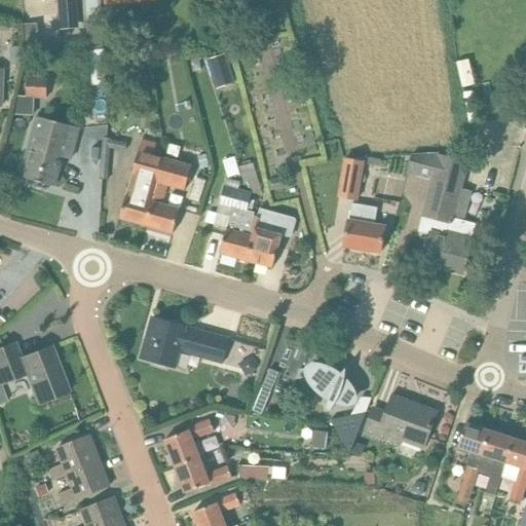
[(57,0),(60,30),(78,29),(76,0),(80,0),(57,0)]
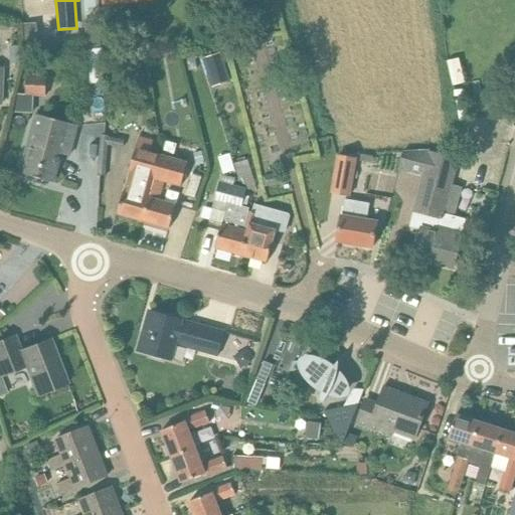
[(101,19),(98,0),(83,0),(88,50),(101,49),(99,19),(101,19)]
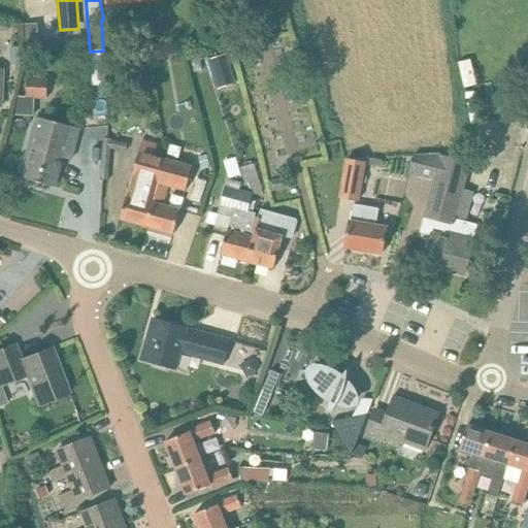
[(227,54),(207,60),(215,83),(234,75),(227,54)]
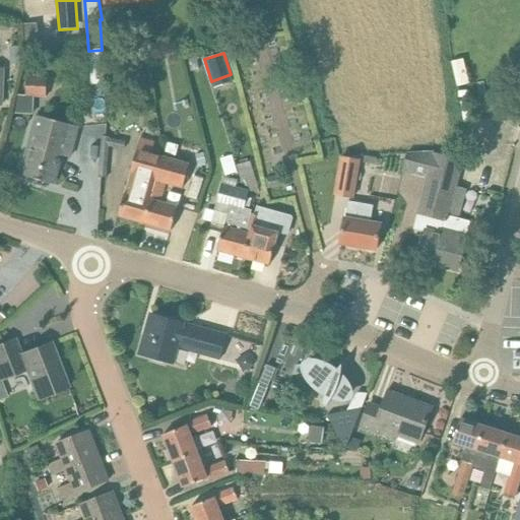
[(450,62),(456,88),(469,85),(463,59),(450,62)]
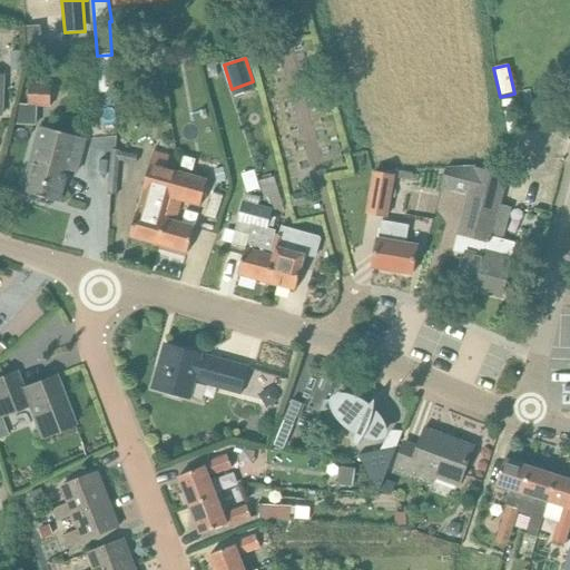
[(20,105),(17,126),(37,126),(37,108),(50,108),(51,89),(29,87),(28,105),(20,105)]
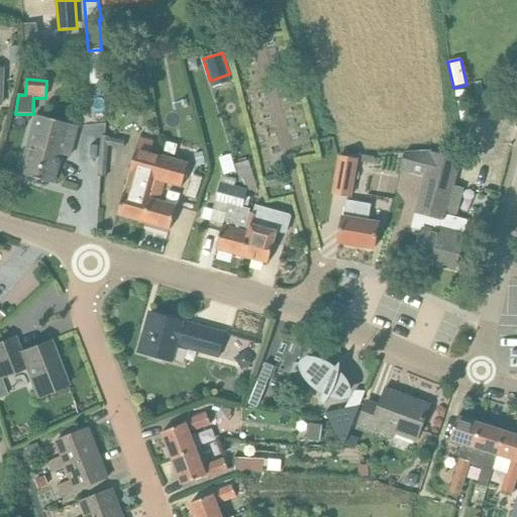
[(24,162),(28,163),(24,176),(54,183),(62,156),(69,158),(75,138),(78,126),(37,115),(24,162)]
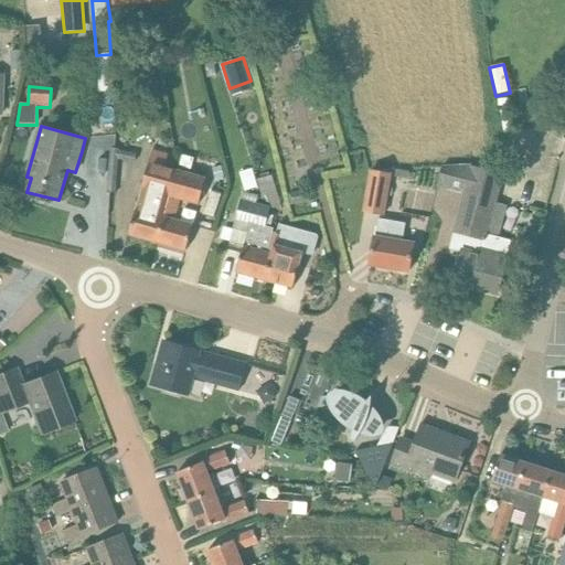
[(109,147),(109,151),(105,194),(115,194),(118,160),(135,163),(137,153),(120,150),(120,149),(109,147)]
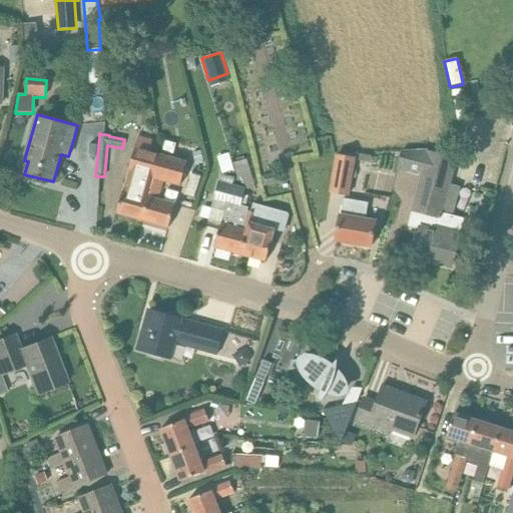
[(117,213),(143,220),(161,154),(150,151),(153,141),(138,137),(117,213)]
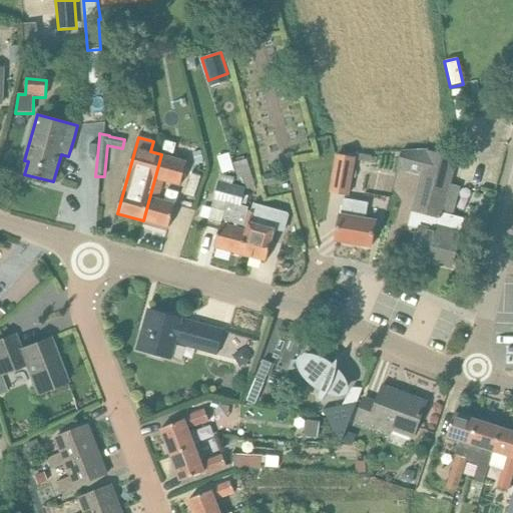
[(165,140),(162,151),(173,154),(176,144),(165,140)]
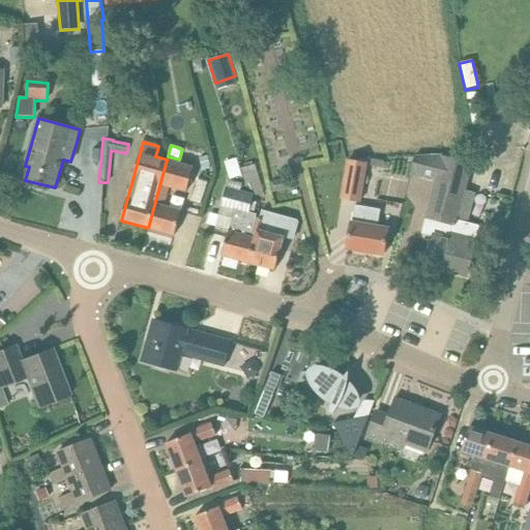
[(415,155),(410,175),(436,181),(427,213),(421,234),(433,237),(425,265),(467,275),(472,256),(475,241),(467,239),(450,235),(452,223),(457,224),(458,219),(465,190),(472,164),(442,155),(415,155)]
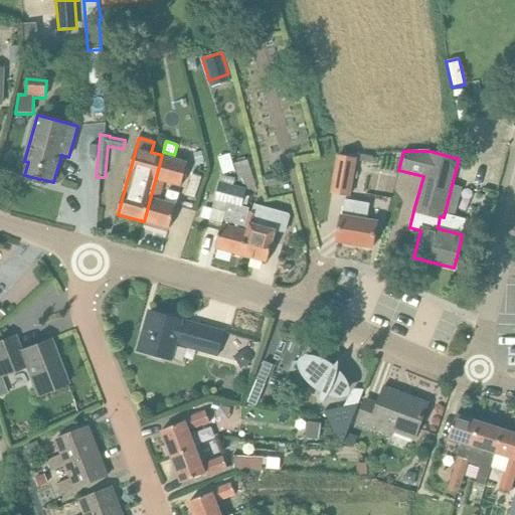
[(188,162),(162,155),(144,221),(169,228),(176,204),(159,199),(164,181),(181,186),(188,162)]
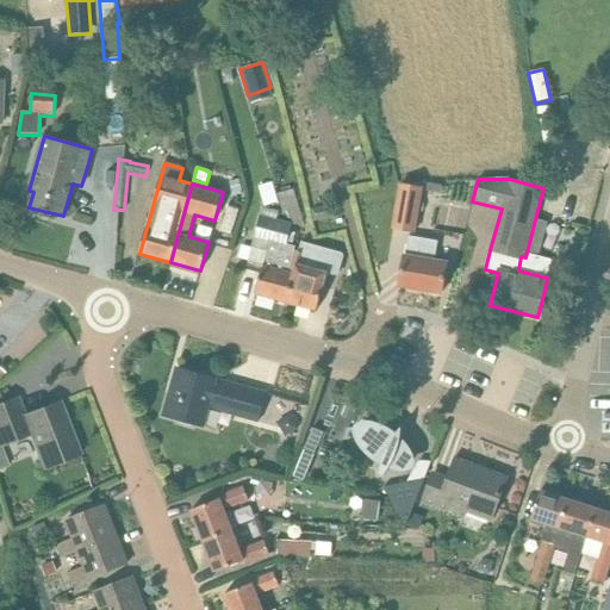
[(257,187),(263,207),(277,203),(272,184),(257,187)]
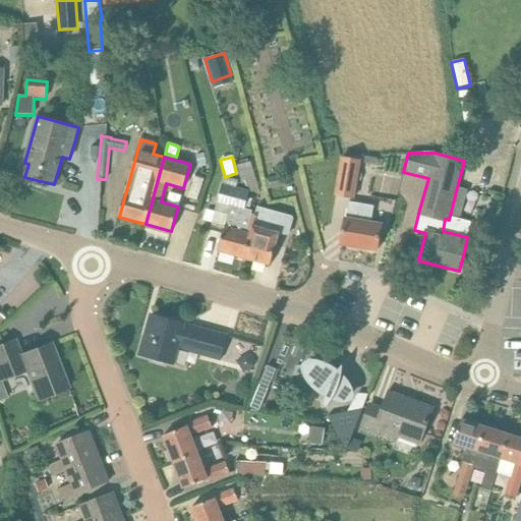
[(362,162),(345,159),(339,194),(356,197),(362,162)]
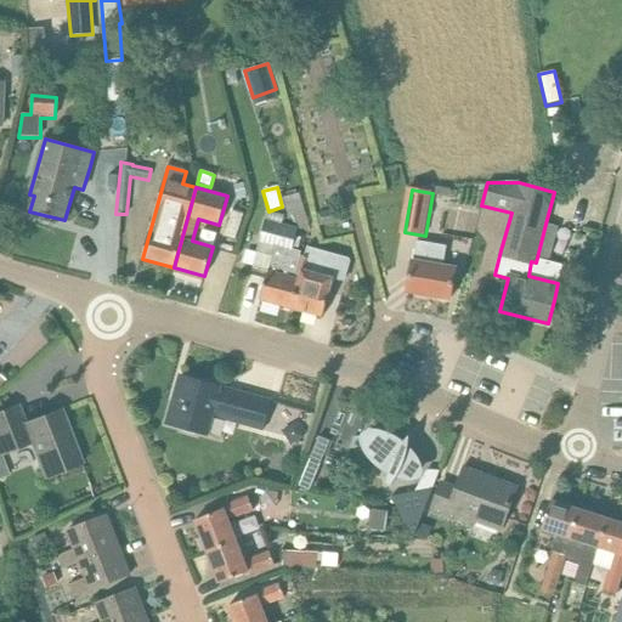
[(318,213),(321,226),(340,221),(338,208),(318,213)]
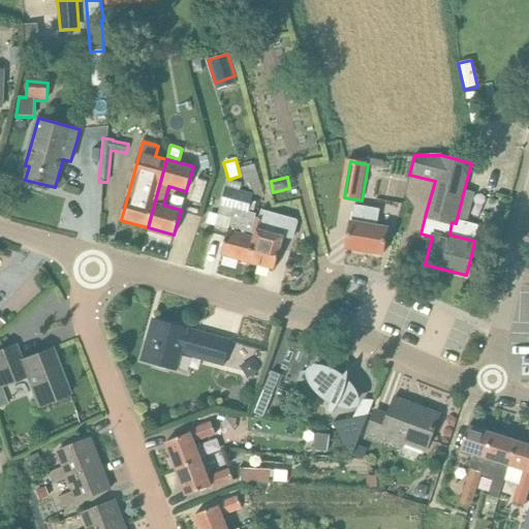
[(221,254),(248,262),(260,219),(258,219),(252,217),(253,213),(248,212),(253,193),(226,185),(220,206),(234,210),(221,254)]
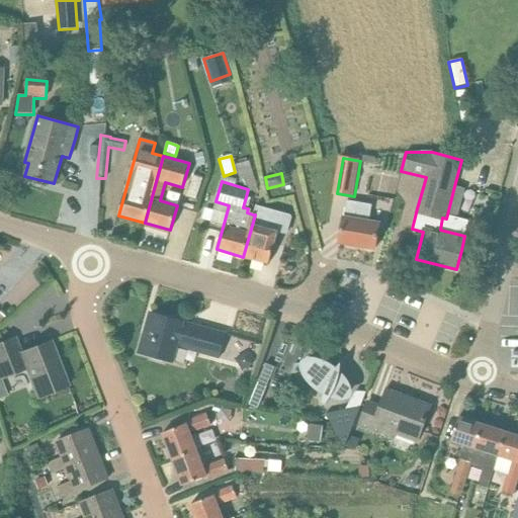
[(339,243),(374,249),(379,223),(370,221),(373,204),(348,200),(345,216),(344,216),(339,243)]
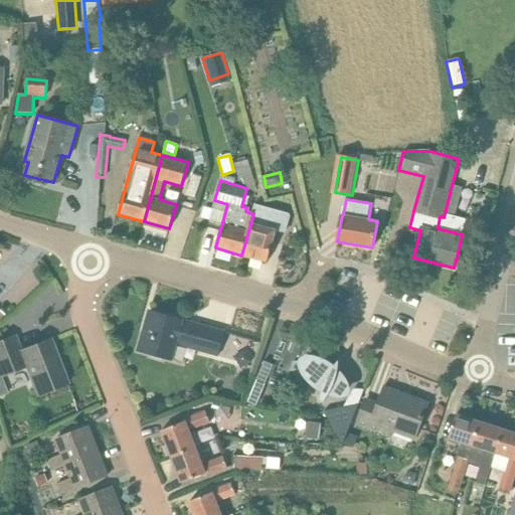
[(254,204),(251,213),(253,213),(241,255),(267,263),(276,231),(286,233),(291,216),(289,213),(254,204)]
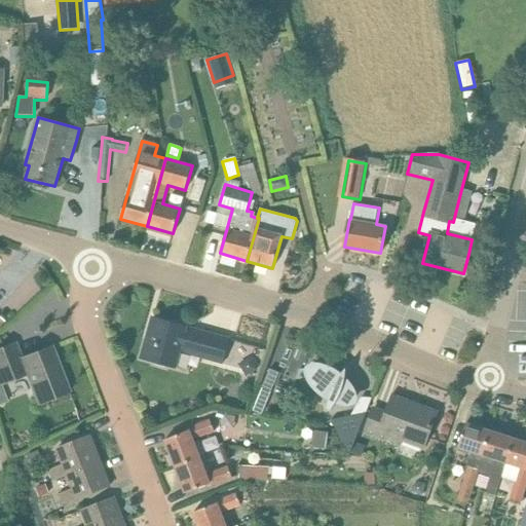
[(152,318),(142,359),(161,364),(176,367),(180,352),(194,355),(209,360),(223,363),(224,360),(229,340),(152,318)]
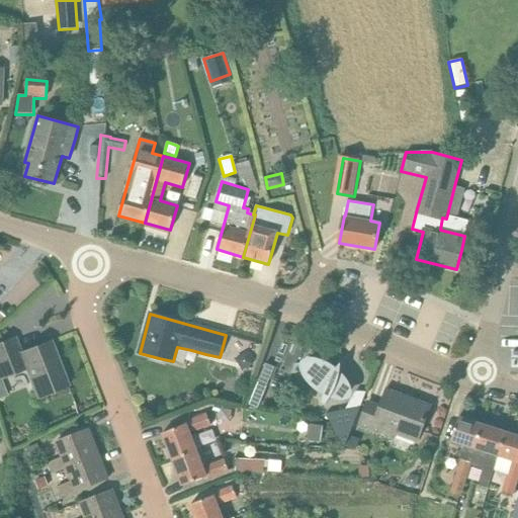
[(15,339),(0,344),(0,378),(26,369),(37,398),(49,394),(68,386),(51,342),(20,354),(15,339)]
